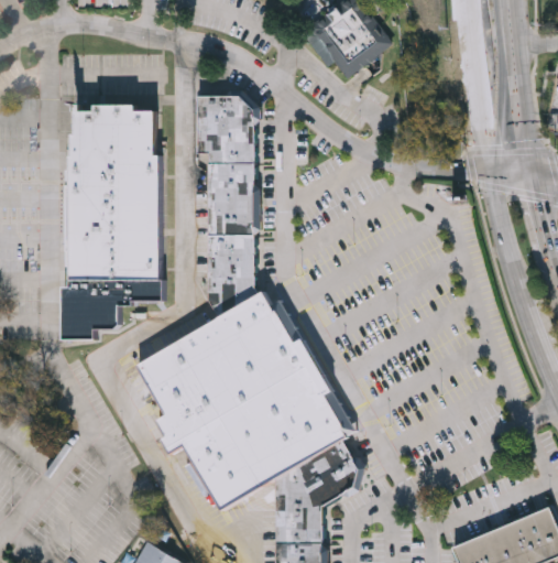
[(391,44),(360,0),(343,0),(299,31),(324,66),(331,61),(343,77),(391,44)]
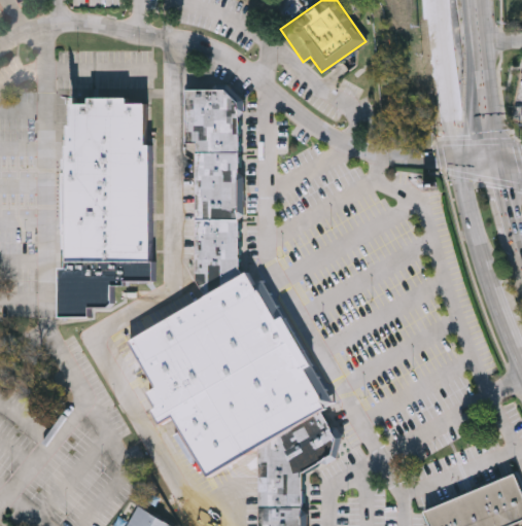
[(192,278),(192,142),(182,142),(182,89),(222,88),(236,102),(236,268),(240,275),(203,296),(192,278)]
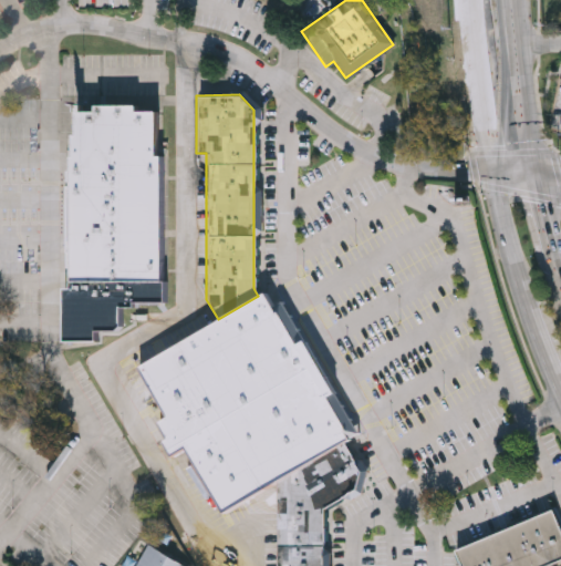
[(74,110),(94,110),(94,103),(135,103),(135,110),(154,109),(155,153),(159,154),(159,279),(163,280),(163,301),(133,301),(132,307),(120,307),(120,326),(114,330),(95,330),(94,339),(64,339),(63,287),(70,287),(69,154),(72,154),(71,133),(74,133),(74,110)]
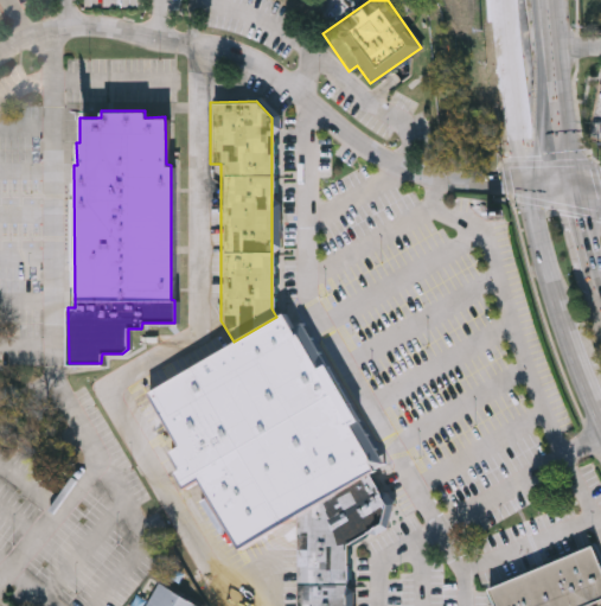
[(293,516),(237,549),(197,479),(181,488),(172,471),(177,467),(166,451),(177,445),(146,393),(234,342),(276,317),(281,313),(294,336),(296,333),(370,459),(368,460),(372,470),(368,472),(293,516)]
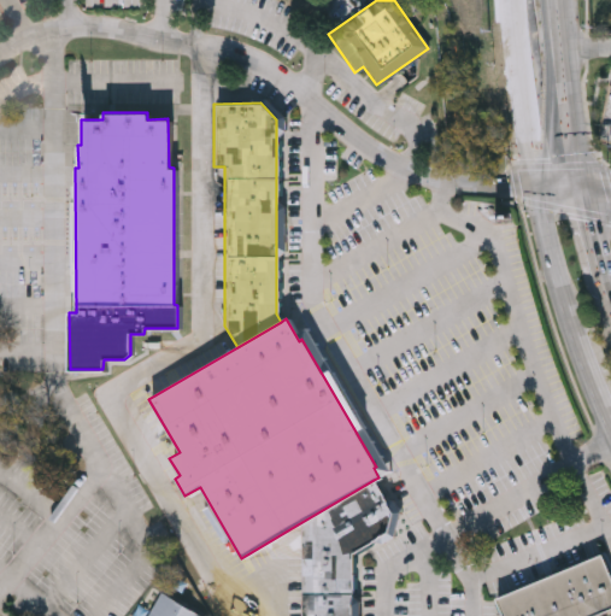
[(298,615),(298,524),(374,480),(392,511),(386,532),(350,553),(350,615),(298,615)]
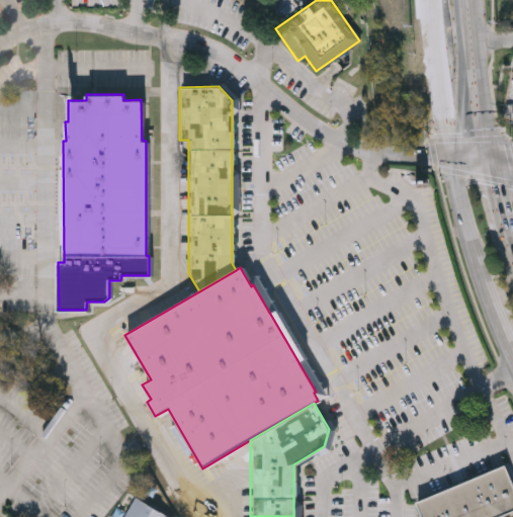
[(501,464),(512,493),(512,508),(491,516),(418,516),(412,502),(501,464)]
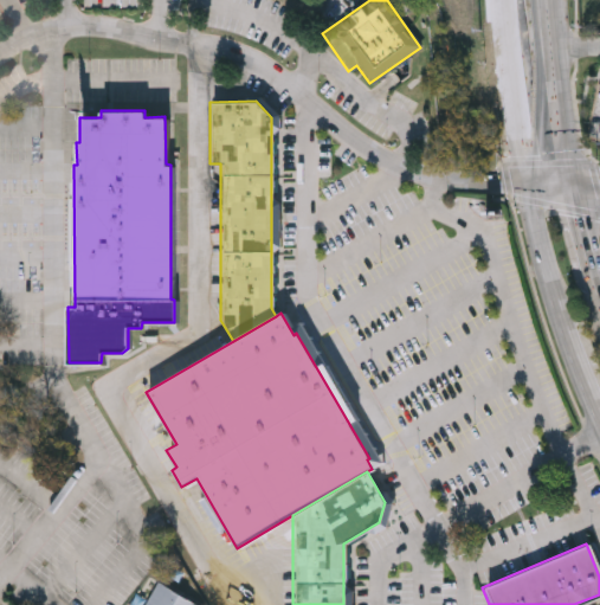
[(199,604),(200,604),(153,581),(140,604),(199,604)]
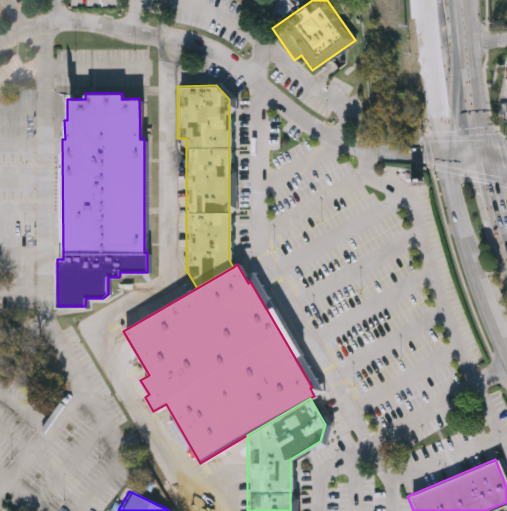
All buildings are outlined.
